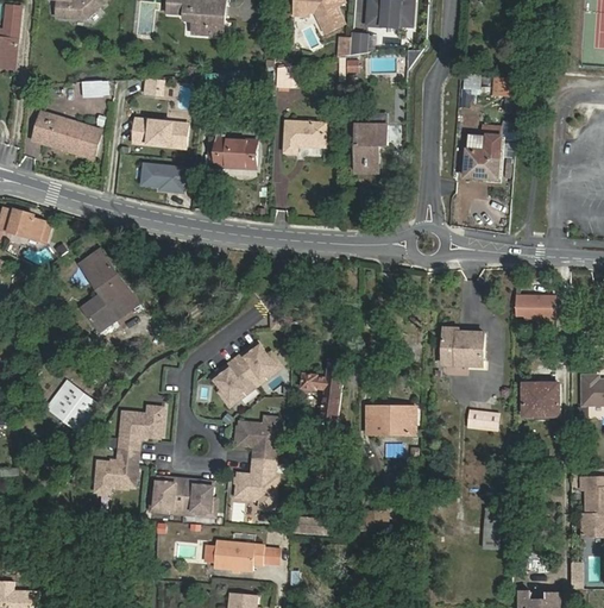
[(56,0),(56,12),(58,14),(83,16),(101,0),(56,0)]
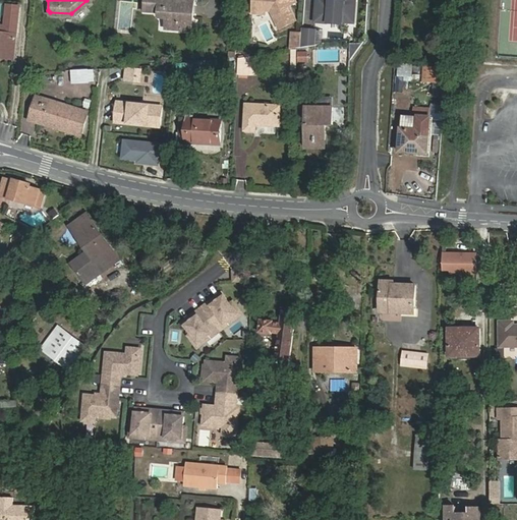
[(150,2),(149,8),(157,9),(157,15),(164,15),(164,26),(187,29),(189,0),(141,0),(142,2),(150,2)]
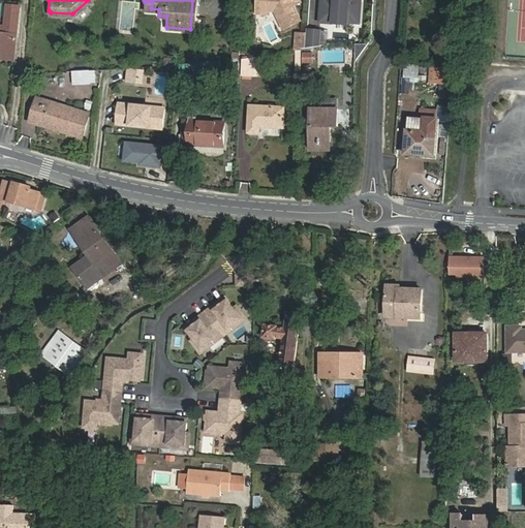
[(268,5),(271,10),(279,27),(297,19),(290,5),(297,1),(296,0),(252,0),(252,4),(268,5)]
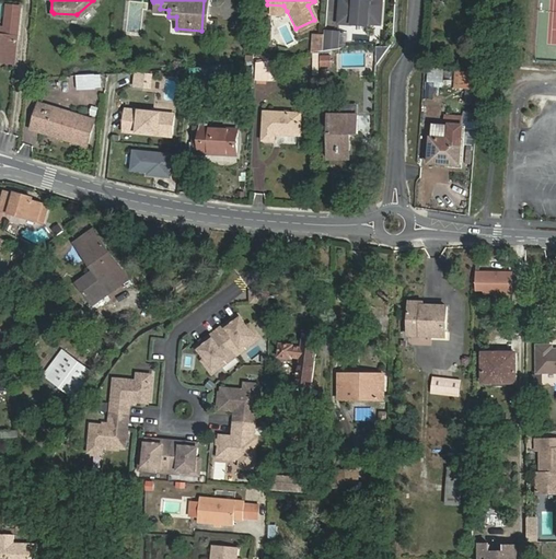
[(339,0),(339,6),(336,4),(335,16),(349,18),(349,24),(365,25),(365,23),(377,23),(378,0),(358,0),(352,0),(339,0)]
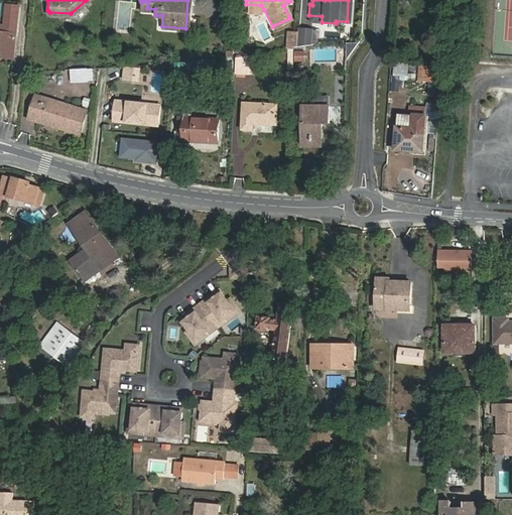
[(15,4),(4,2),(2,24),(0,24),(0,47),(11,48),(15,4)]
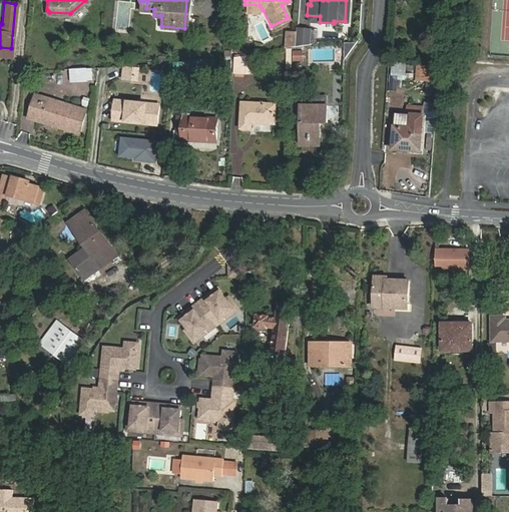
[(303,29),(293,29),(292,33),(291,47),(302,45),(303,29)]
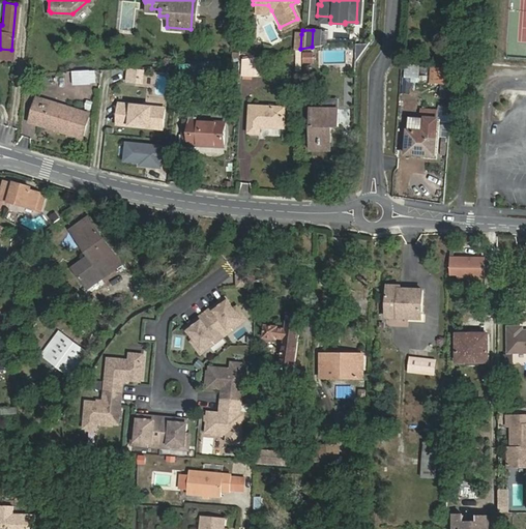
[(301,34),(293,34),(292,50),(300,49),(301,34)]
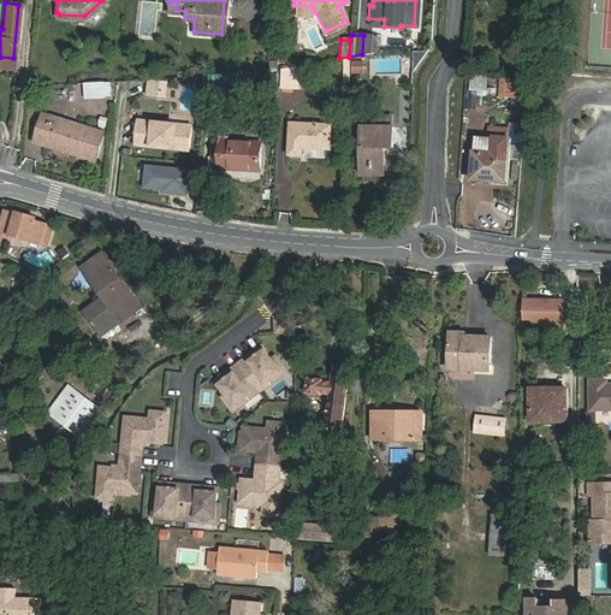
[(0,65),(12,66),(13,58),(0,57),(0,65)]
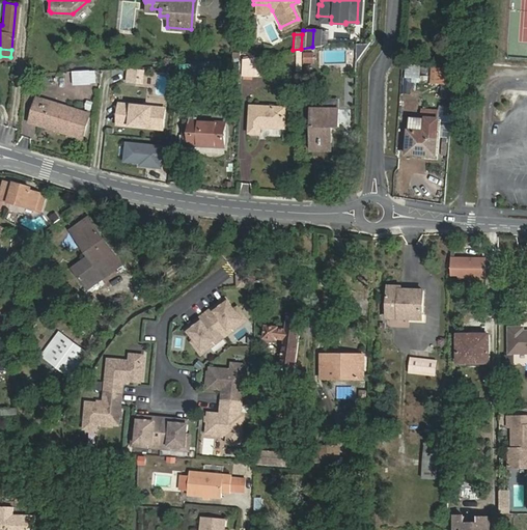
[(261,75),(261,59),(244,57),(242,73),(261,75)]
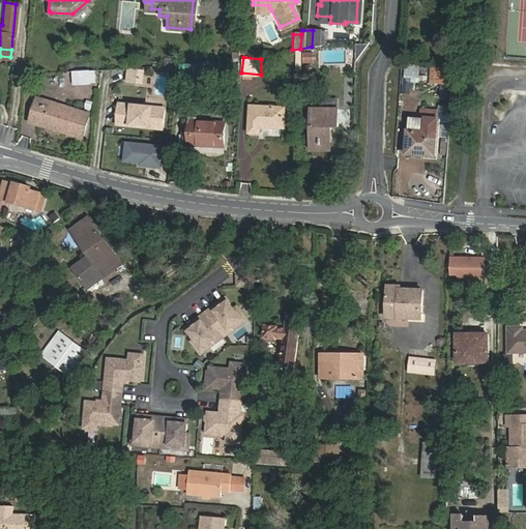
[(261,59),(261,75),(271,76),(272,60),(261,59)]
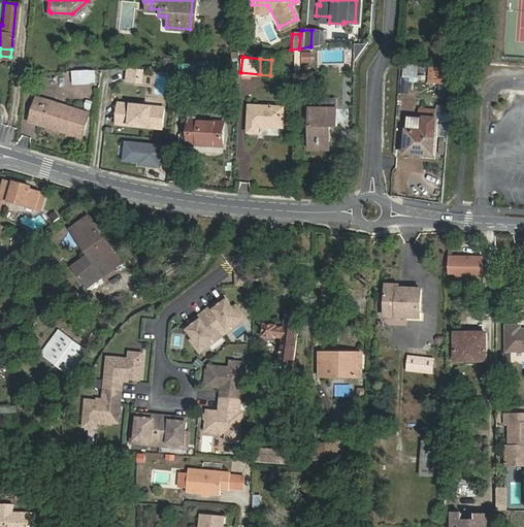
[(204,79),(205,61),(187,64),(186,69),(195,70),(194,78),(204,79)]
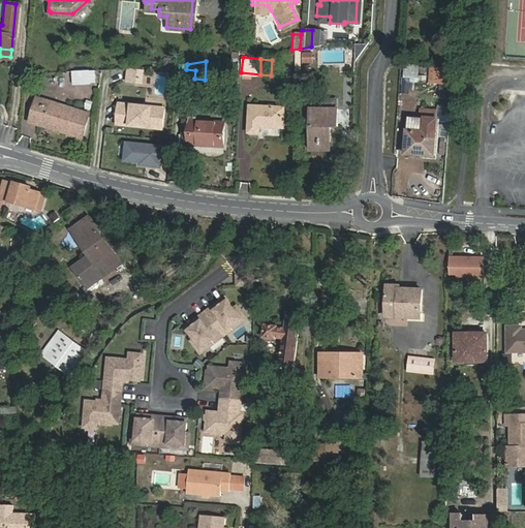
[(412,64),(400,63),(399,84),(411,85),(412,64)]
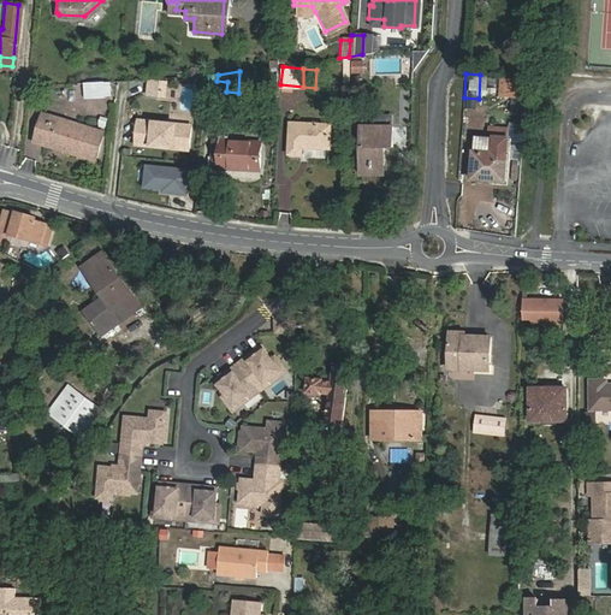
[(525,77),(506,77),(506,95),(523,95),(525,77)]
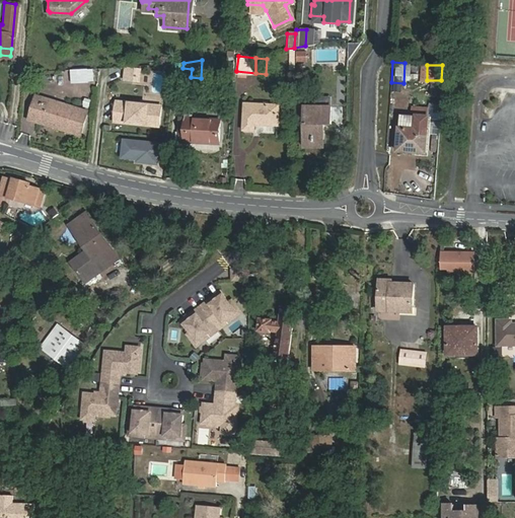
[(84,67),(67,68),(67,81),(85,81),(84,67)]
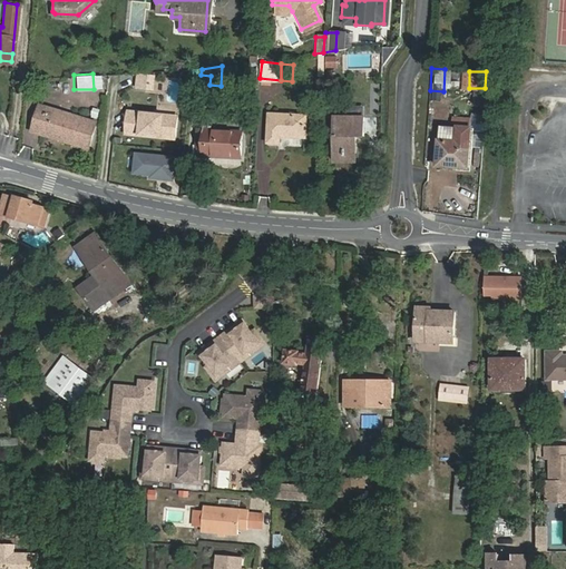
[(37,127),(89,144),(96,120),(38,101),(27,130),(36,133),(37,127)]
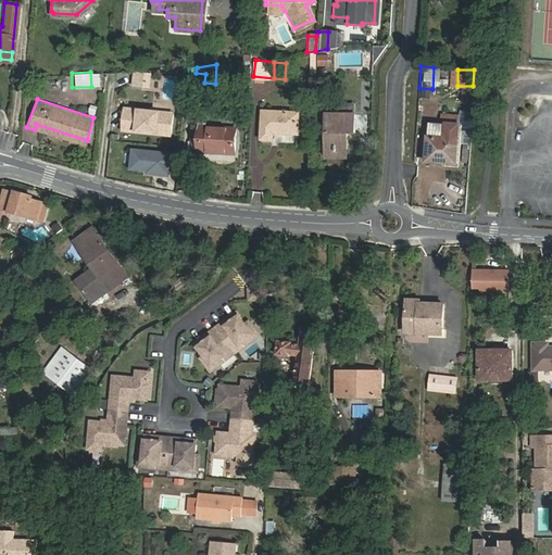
[(170,136),(171,111),(125,105),(123,130),(170,136)]
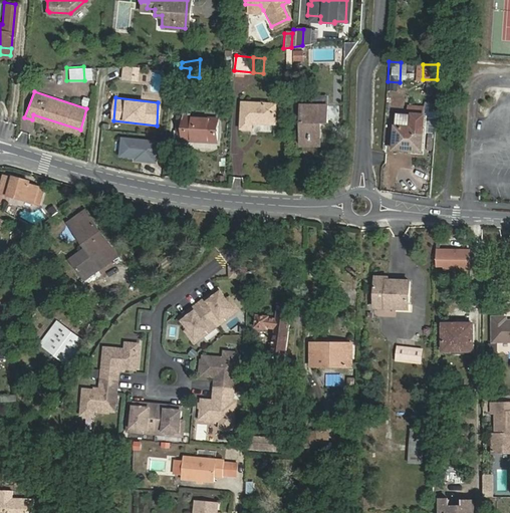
[(273,124),(275,102),(240,100),(238,129),(252,130),(252,122),(273,124)]
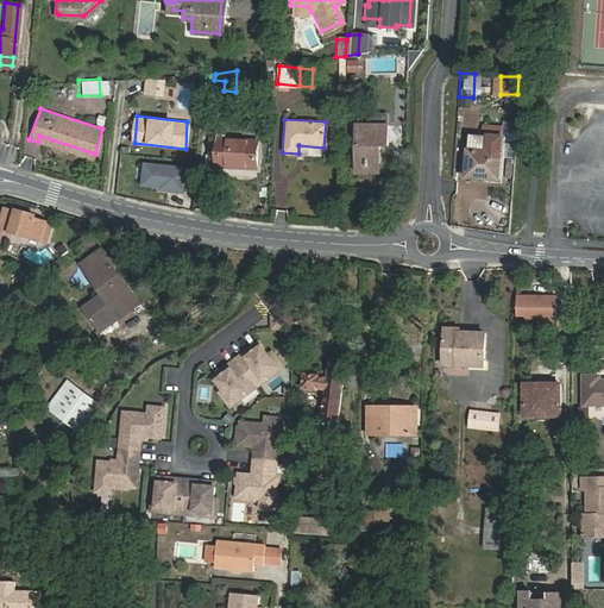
[(385,148),(387,123),(354,121),(352,173),(378,174),(378,146),(385,148)]
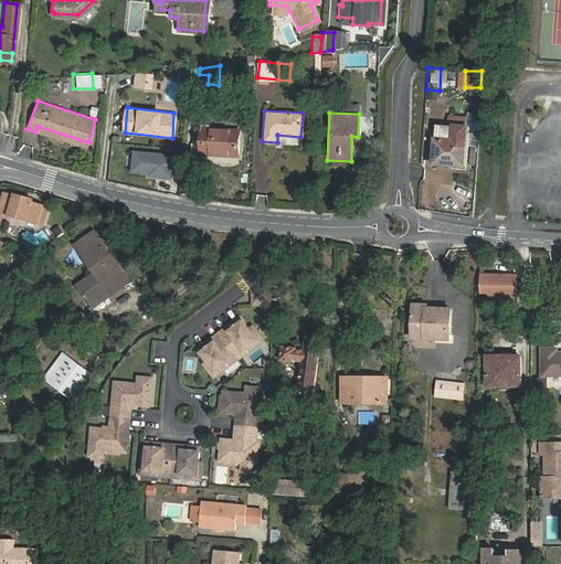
[(462,167),(464,125),(433,123),(431,165),(462,167)]
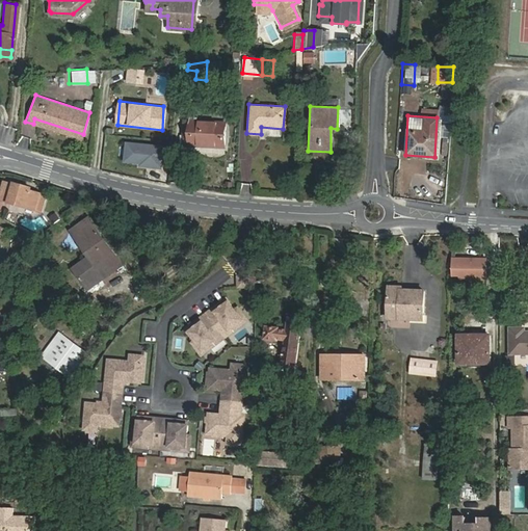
[(221,147),(222,121),(181,117),(180,144),(221,147)]
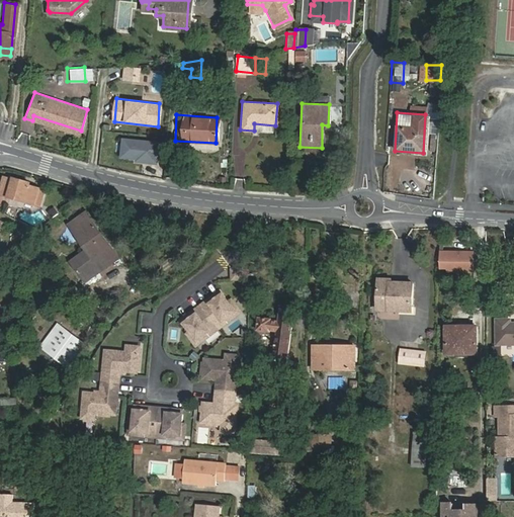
[(79,136),(81,131),(33,115),(32,120),(79,136)]
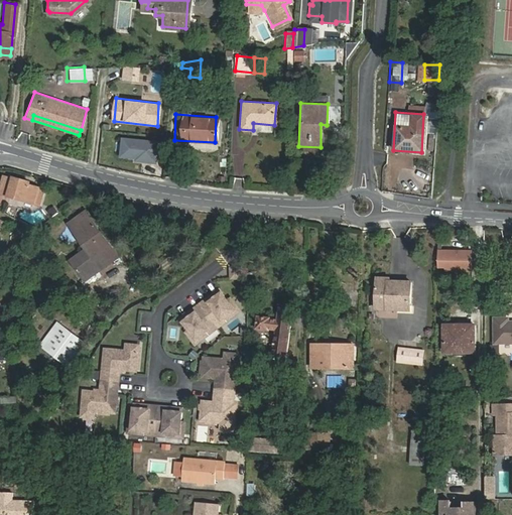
[(121,137),(119,154),(135,156),(134,159),(154,161),(154,155),(163,156),(164,142),(121,137)]
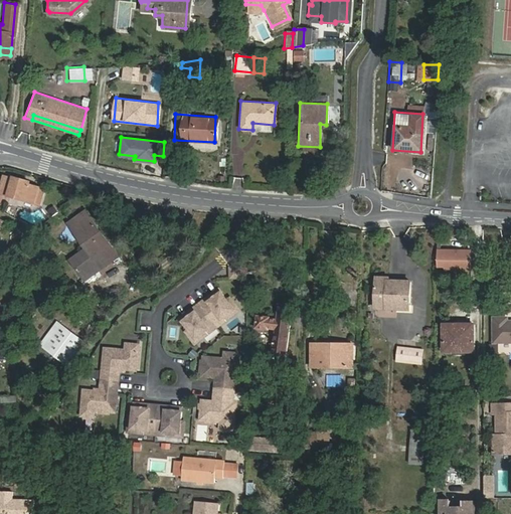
[(12,177),(3,174),(0,184),(0,191),(38,203),(43,187),(28,183),(23,181),(23,179),(12,175),(12,177)]
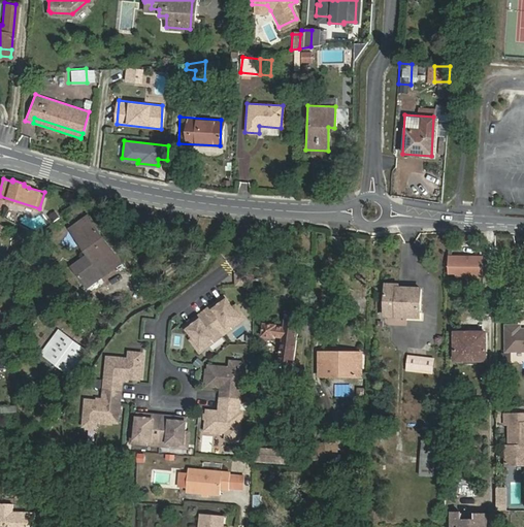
[(83,286),(111,265),(106,257),(109,254),(88,219),(74,228),(90,252),(85,254),(69,265),(83,286)]
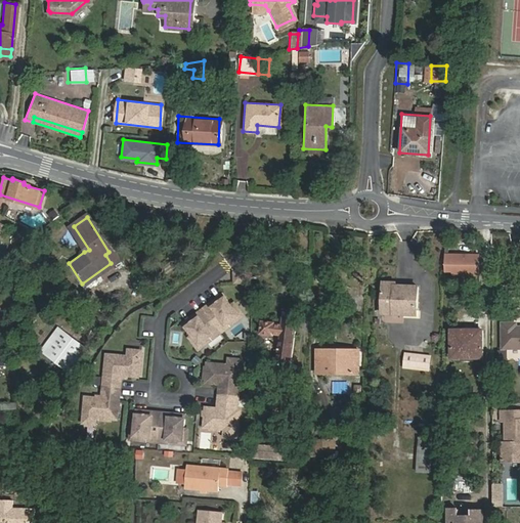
[(70,229),(84,252),(89,250),(74,226),(70,229)]
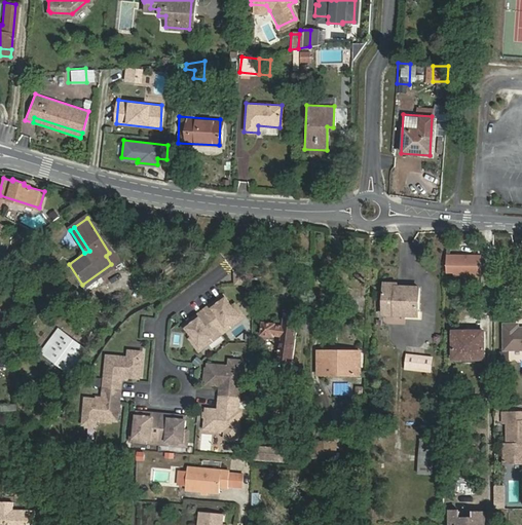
[(106,256),(111,264),(115,262),(109,253),(106,256)]
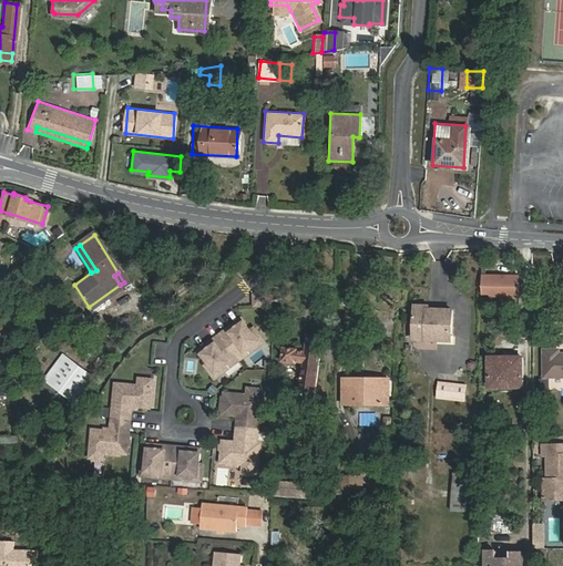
[(479,276),(478,292),(487,292),(487,297),(514,298),(515,277),(502,277),(502,279),(498,279),(498,277),(479,276)]
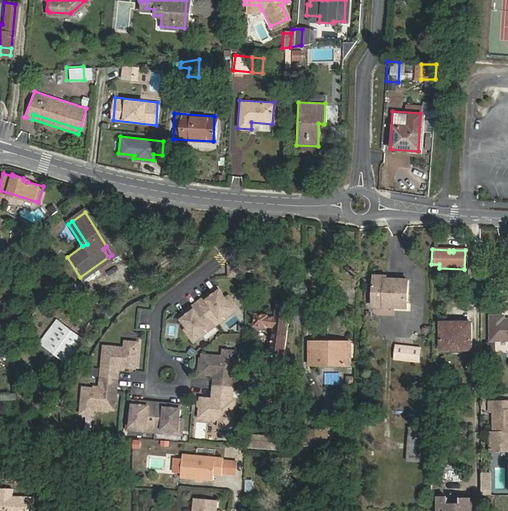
[(112,255),(108,257),(80,277),(83,280),(114,258),(112,255)]
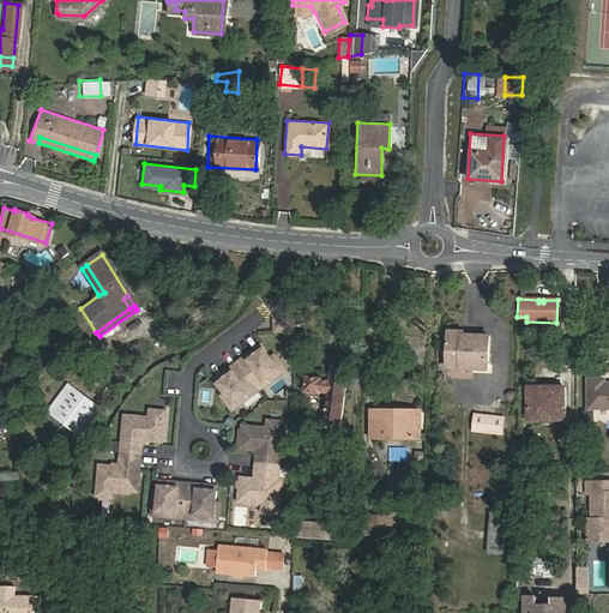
[(291,318),(269,317),(269,331),(290,332),(291,318)]
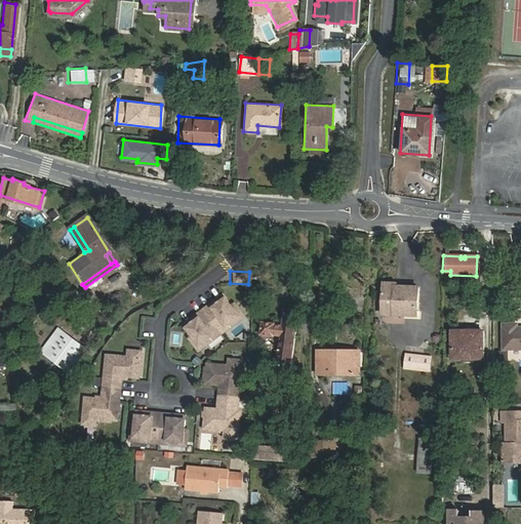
[(394,282),(381,282),(379,315),(414,315),(415,286),(394,285),(394,282)]
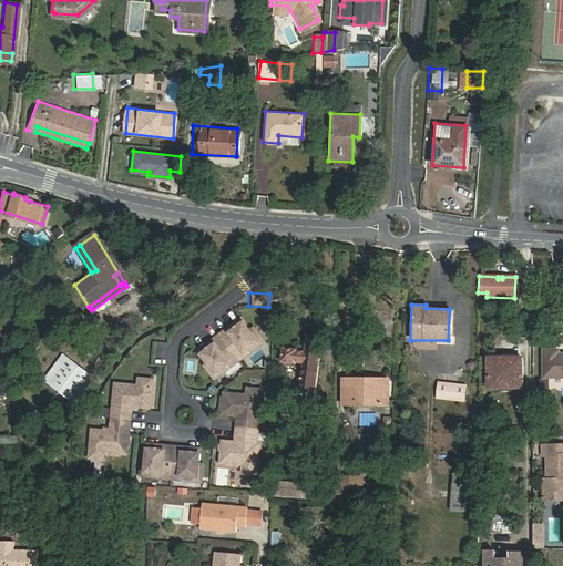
[(542,311),(530,311),(531,325),(542,325),(542,311)]
